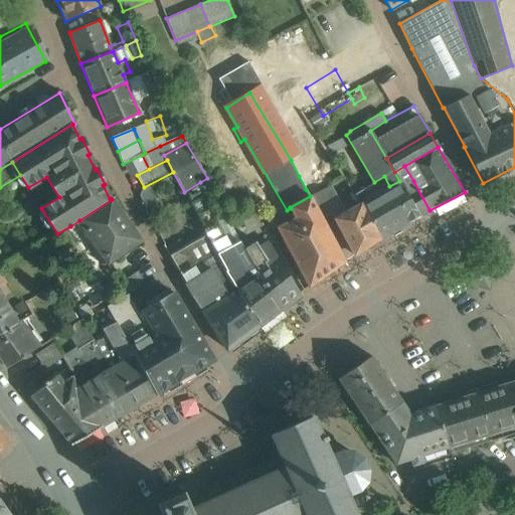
[(389,186),(375,194),(371,186),(355,195),(359,201),(360,203),(379,238),(379,239),(408,221),(409,222),(419,216),(402,187),(399,181),(389,186)]
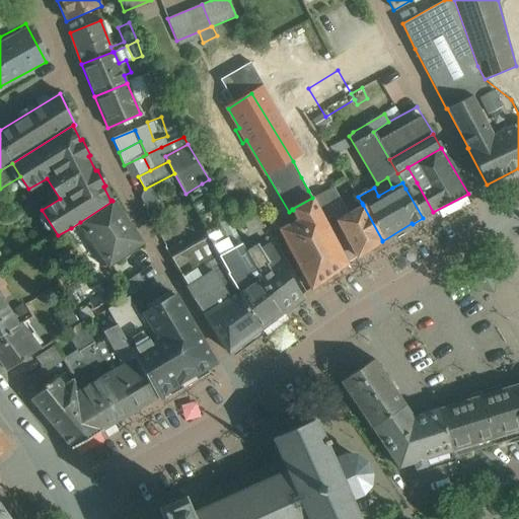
[(433,212),(417,182),(405,189),(423,218),(433,212)]
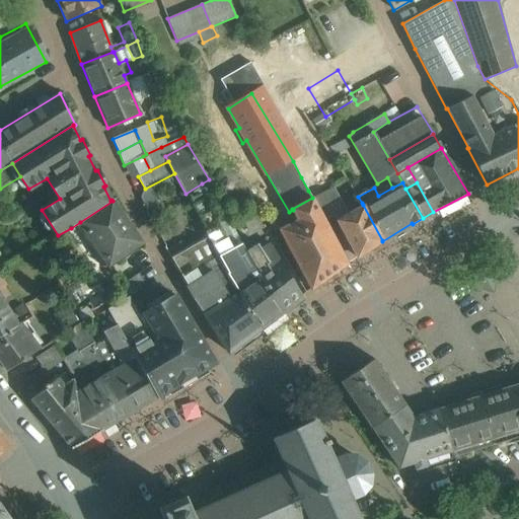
[(221,222),(202,183),(186,194),(205,231),(216,225),(221,222)]
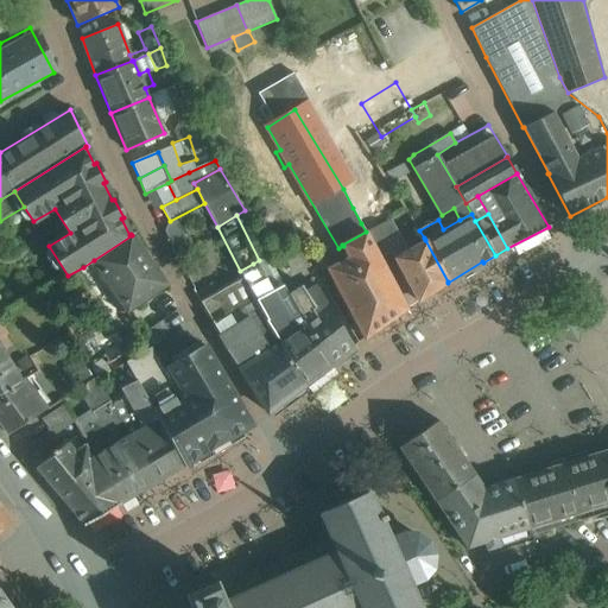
[(381,230),(373,216),(361,223),(366,232),(380,258),(391,252),(392,252),(381,230)]
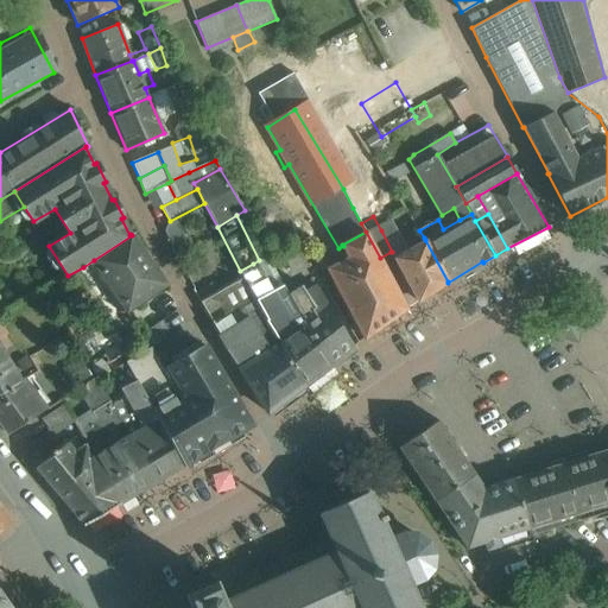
[(425,240),(424,238),(419,230),(403,240),(393,223),(381,230),(392,252),(391,252),(417,302),(448,283),(448,282),(425,240)]
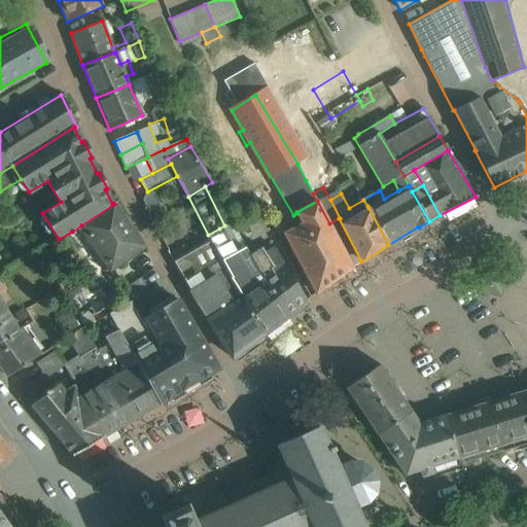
[(329,223),(317,201),(296,212),(297,213),(303,222),(283,233),(290,247),(292,246),(302,262),(300,264),(315,293),(352,268),(329,223)]
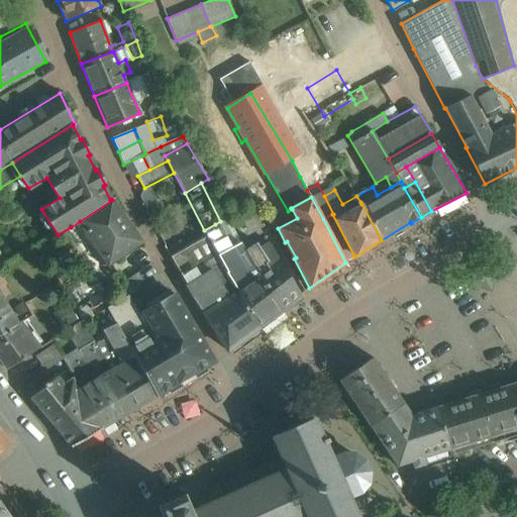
[(139,241),(112,200),(80,221),(108,263),(139,241)]
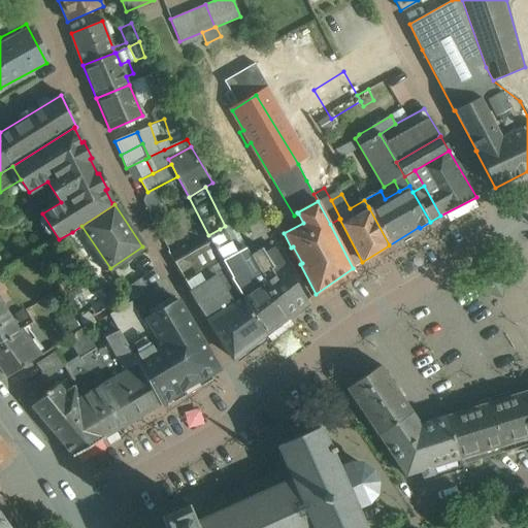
[(234,254),(220,229),(208,235),(211,239),(223,260),(234,254)]
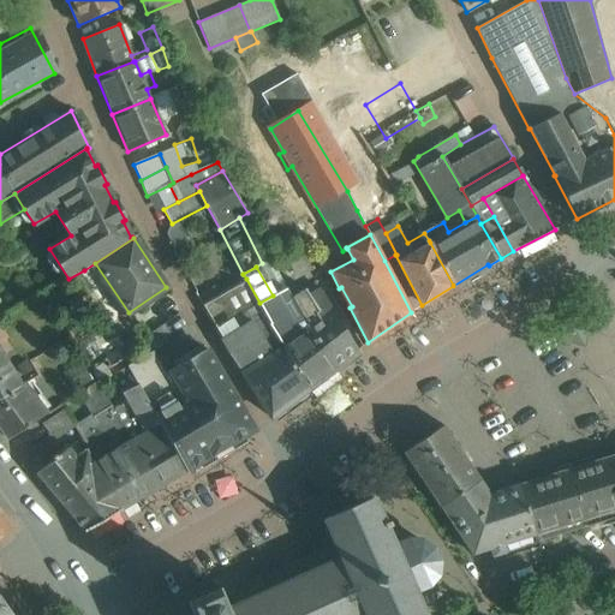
[(260,303),(246,279),(201,305),(227,351),(242,372),(284,346),(269,324),(269,323),(260,303)]
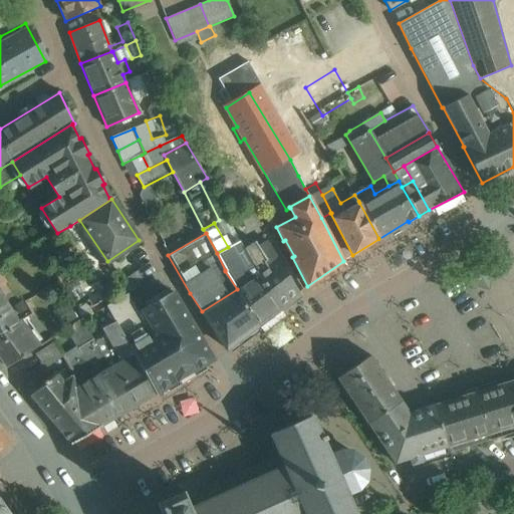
[(243,248),(239,241),(228,247),(217,253),(225,270),(225,271),(237,289),(258,325),(280,308),(257,272),(243,248)]
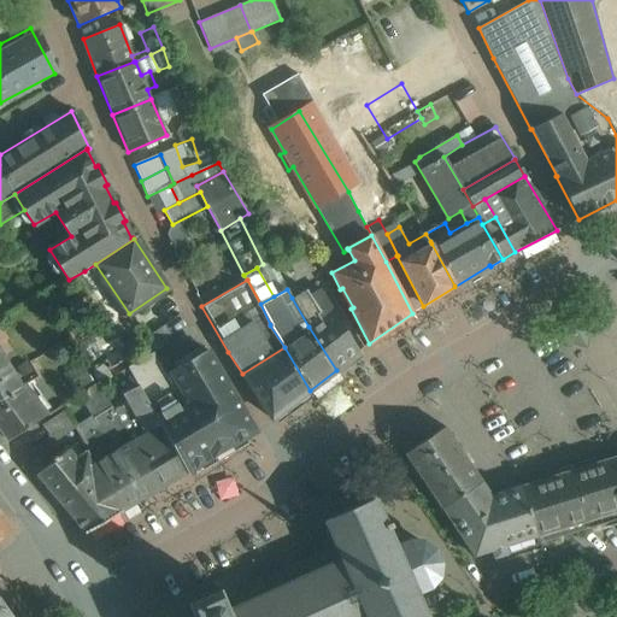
[(359,352),(321,289),(310,295),(306,289),(292,298),(309,327),(336,370),(359,352)]
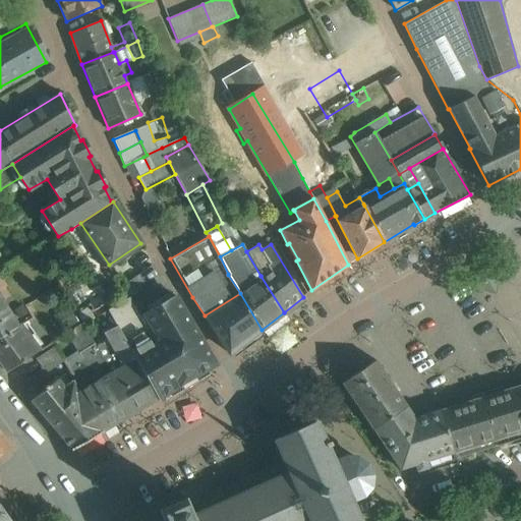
[(503,270),(477,264),(470,288),(496,295),(503,270)]
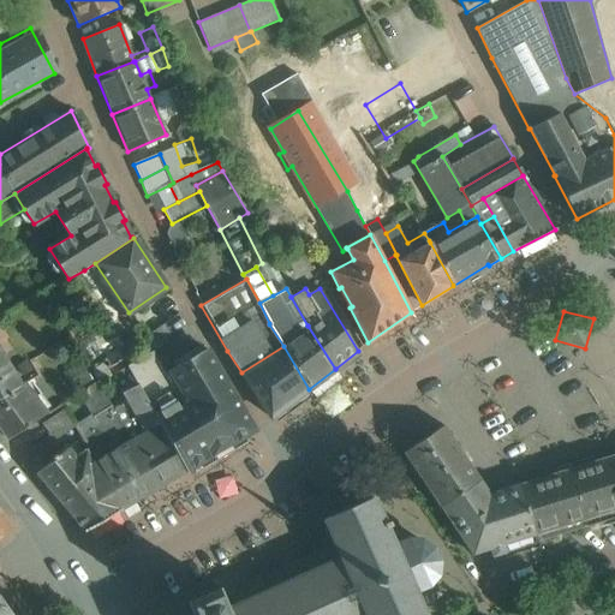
[(284,346),(242,372),(270,417),(309,389),(284,346)]
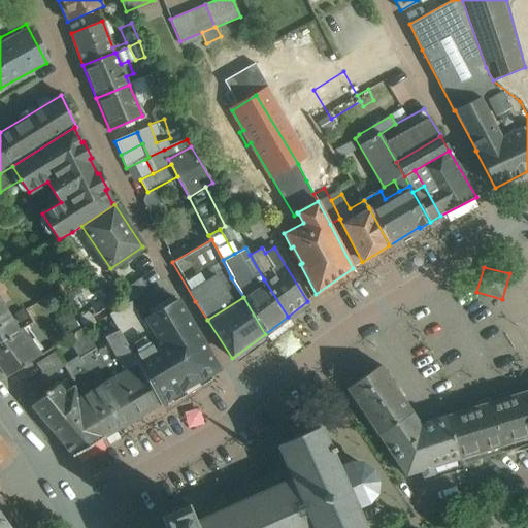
[(0,300),(0,341),(19,330),(0,300)]
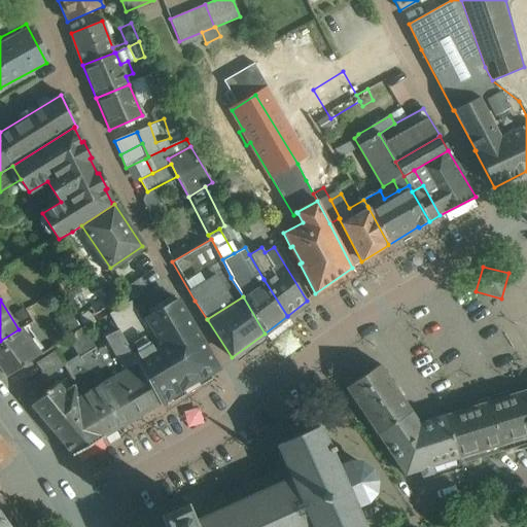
[(177,301),(146,318),(160,340),(190,322),(177,301)]
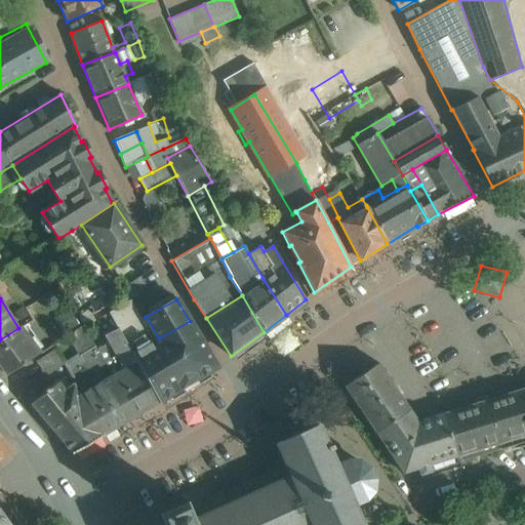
[(143,320),(130,300),(109,313),(117,328),(118,328),(132,355),(155,341),(142,320),(143,320)]
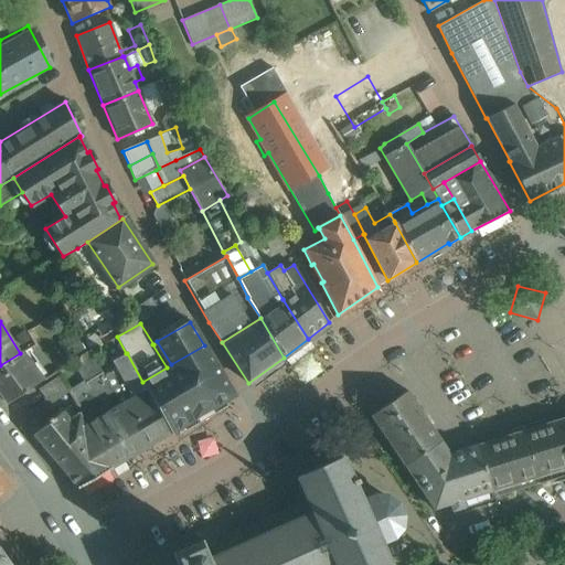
[(167,368),(142,382),(147,390),(148,390),(171,432),(233,394),(204,345),(171,364),(167,368)]
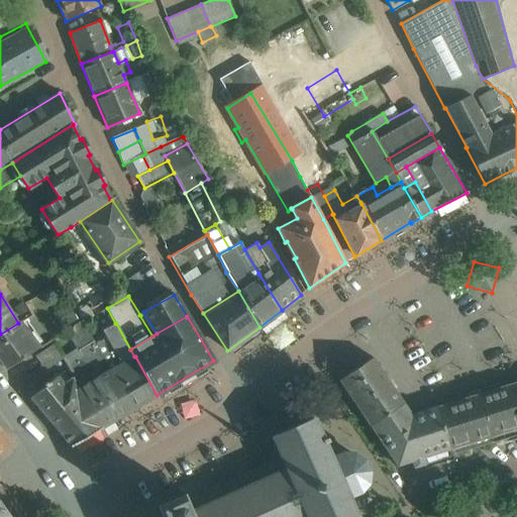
[(81,321),(66,330),(79,349),(93,341),(81,321)]
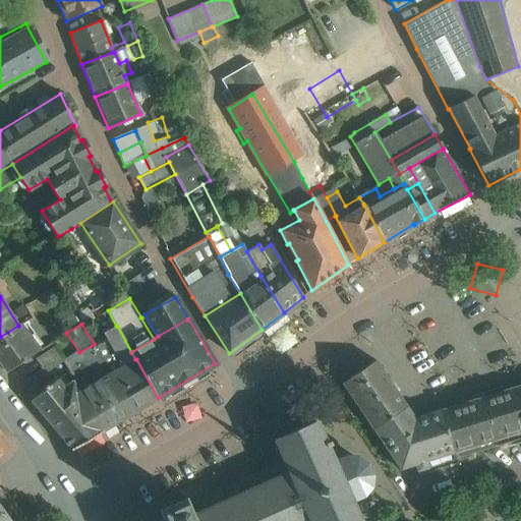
[(18,326),(0,337),(0,363),(6,372),(41,350),(21,325),(18,326)]
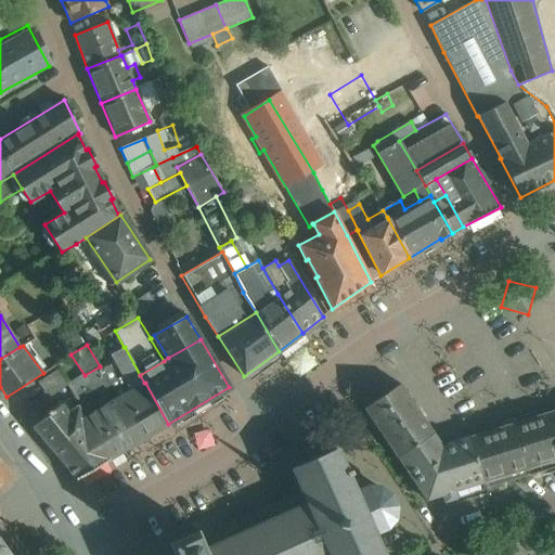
[(140,375),(125,347),(124,347),(120,349),(110,355),(115,362),(101,370),(117,398),(141,440),(168,424),(145,383),(144,383),(140,375)]
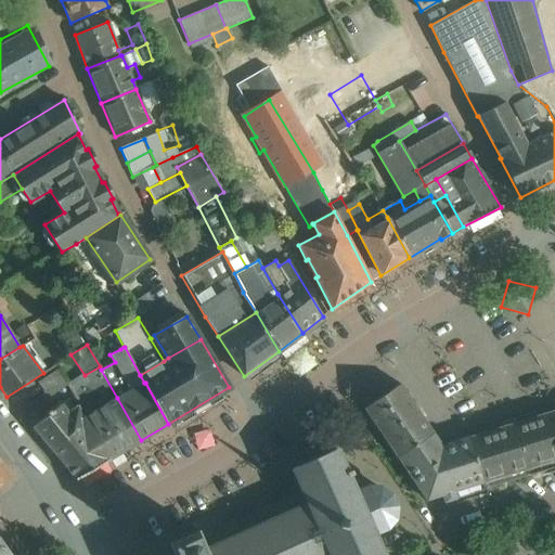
[(60,369),(38,383),(47,395),(66,382),(60,369)]
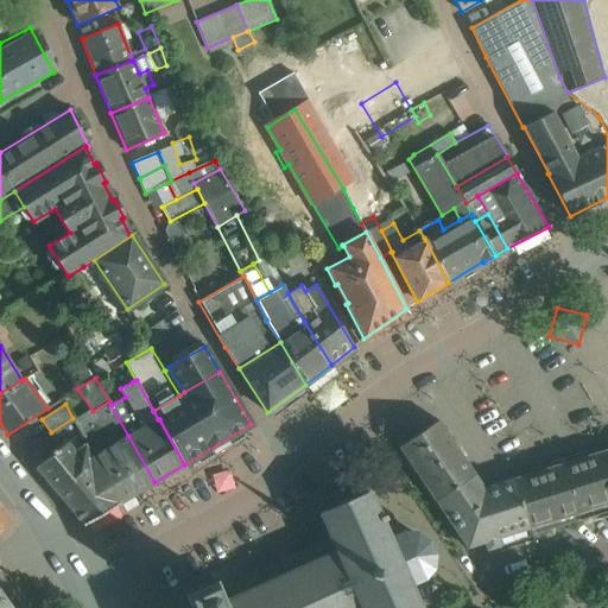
[(111,405),(95,415),(97,419),(80,430),(88,444),(86,445),(93,457),(128,436),(111,405)]
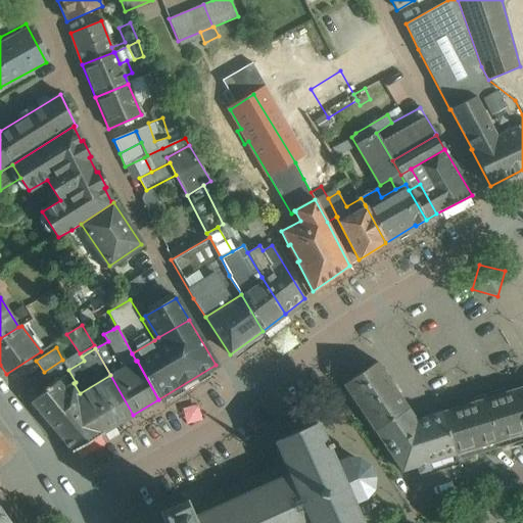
[(343,385),(373,430),(407,408),(378,362),(343,385)]
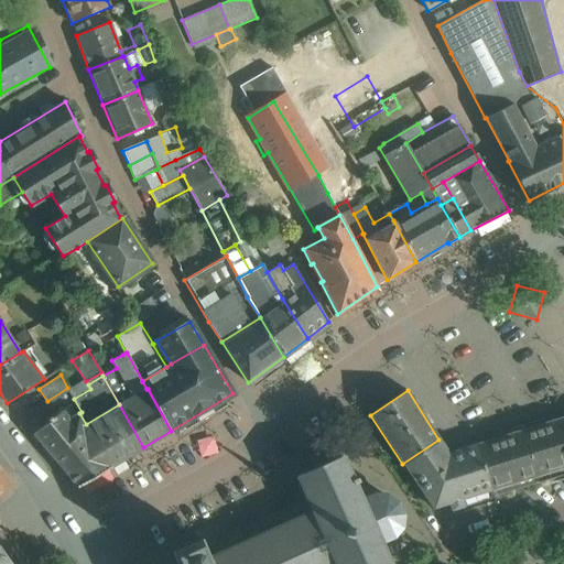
[(119,404),(86,424),(110,467),(143,447),(119,404)]
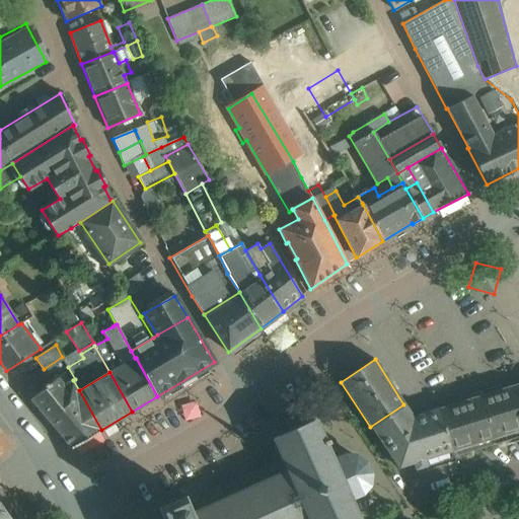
[(40,373),(21,386),(31,399),(48,385),(40,373)]
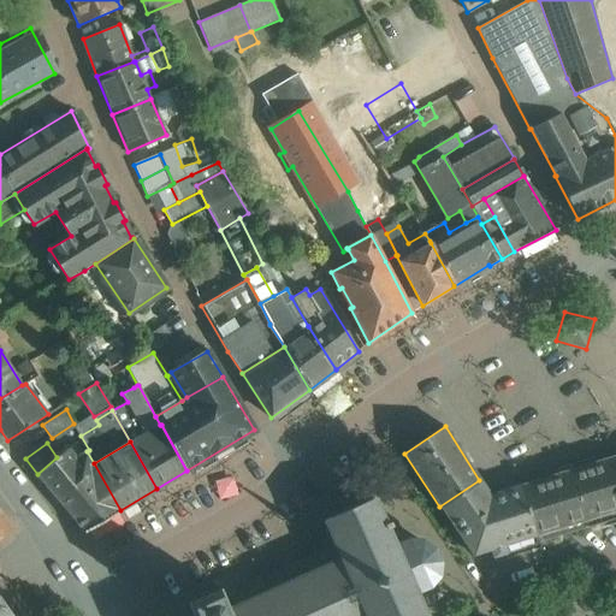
[(87,450),(81,454),(75,443),(57,457),(37,474),(36,474),(86,533),(122,511),(120,510),(94,463),(87,451),(87,450)]
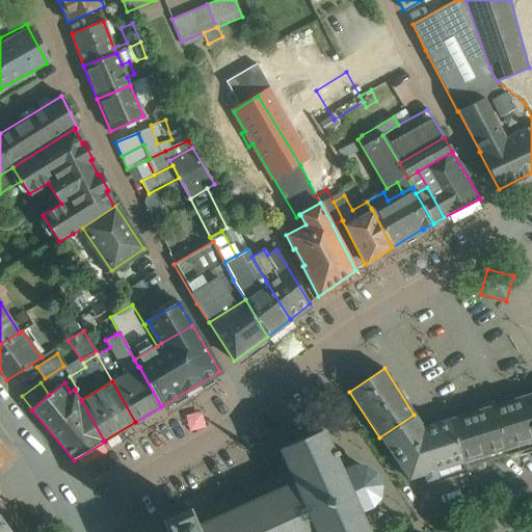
[(531,446),(531,393),(527,395),(507,401),(522,450),(531,446)]
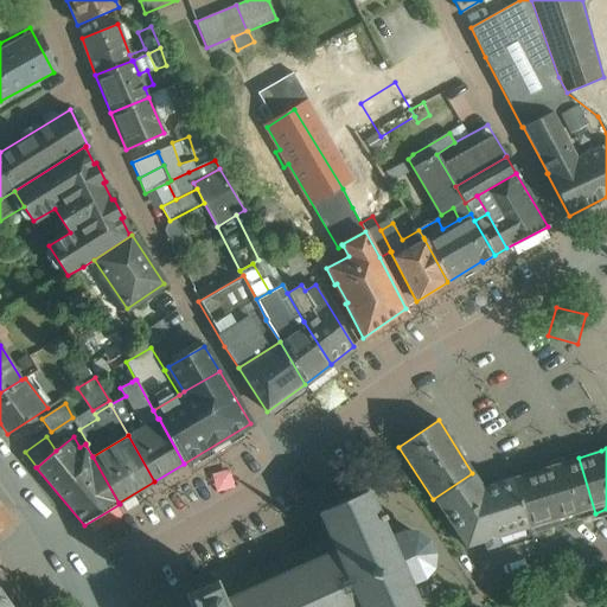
[(595,513),(579,458),(513,478),(530,534),(595,513)]
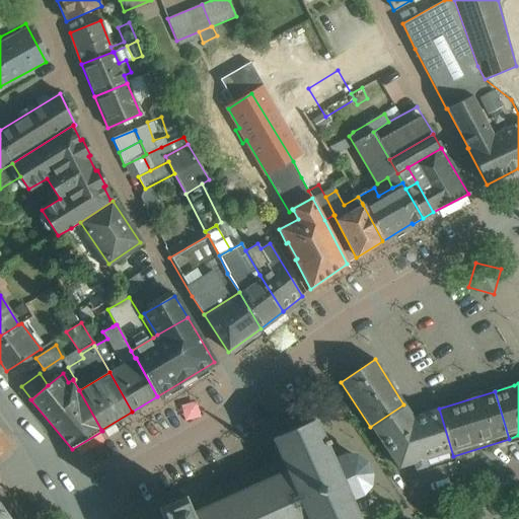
[(416,468),(453,456),(439,409),(414,416),(403,404),(370,427),(398,466),(413,463),(416,468)]
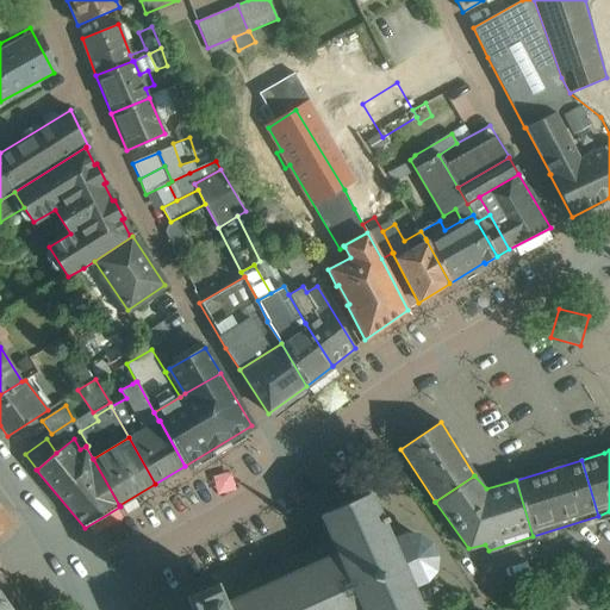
[(332,540),(231,585),(231,583),(222,586),(223,589),(222,590),(218,583),(186,597),(191,609),(421,609),(411,587),(424,580),(423,578),(430,571),(433,562),(433,554),(429,546),(423,540),(415,536),(405,537),(404,534),(390,540),(383,522),(386,520),(385,516),(380,518),(369,495),(322,516),(332,540)]
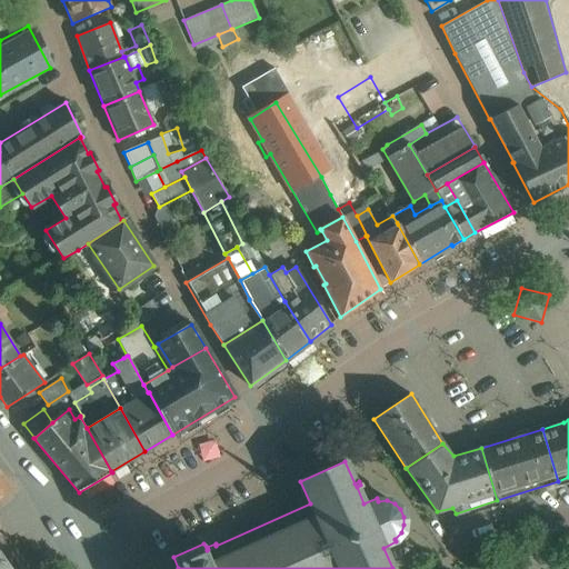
[(0,472),(0,495),(11,488),(0,472)]
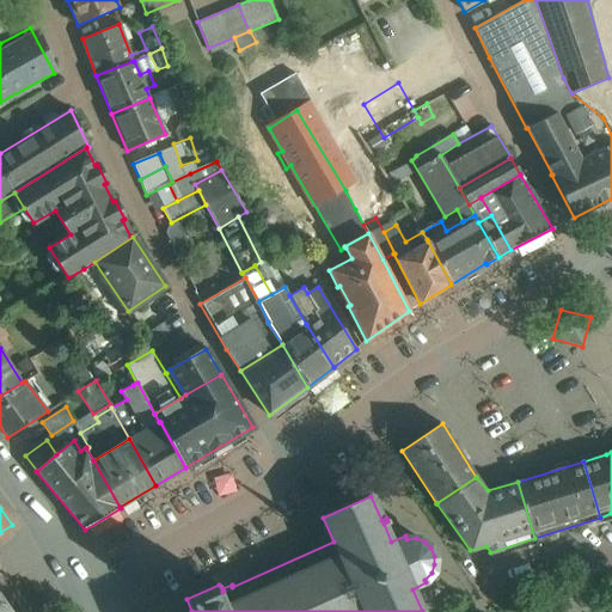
[(0,611),(13,611),(0,593),(0,611)]
